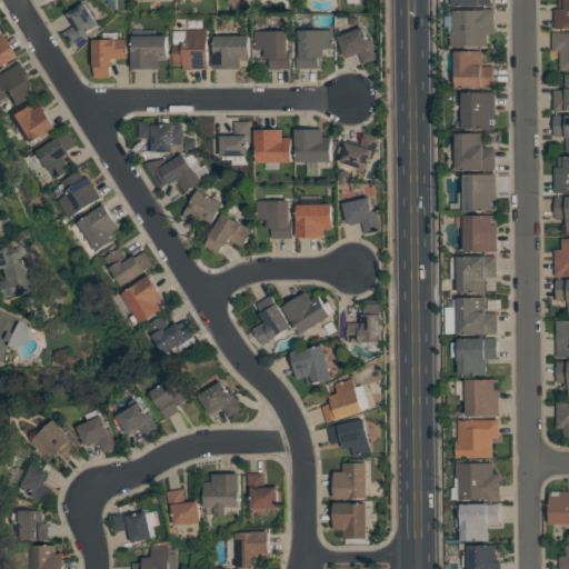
[(568,28),(553,28),(553,8),(559,8),(558,0),(568,0),(568,28)]
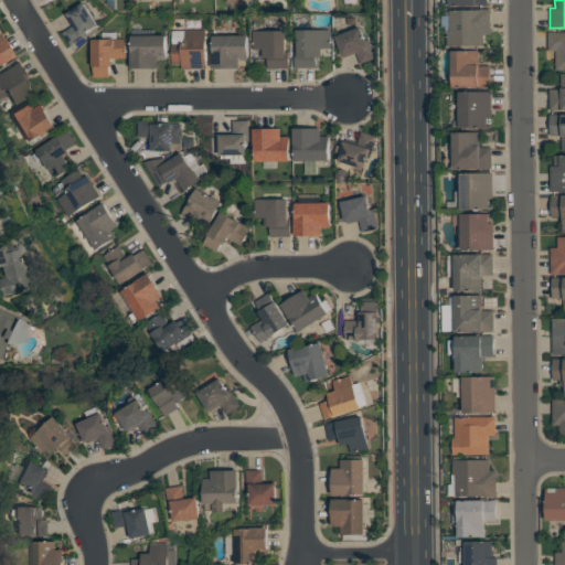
[(87,6),(100,28),(91,34),(92,36),(75,46),(67,35),(78,29),(71,17),(87,6)]
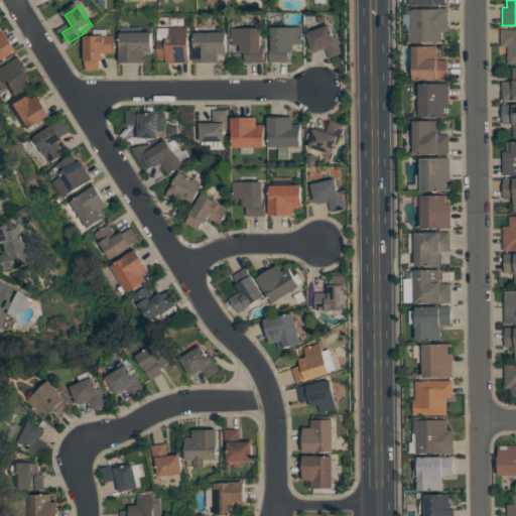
[(410,9),(448,8),(448,31),(442,31),(442,42),(411,43),(410,9)]
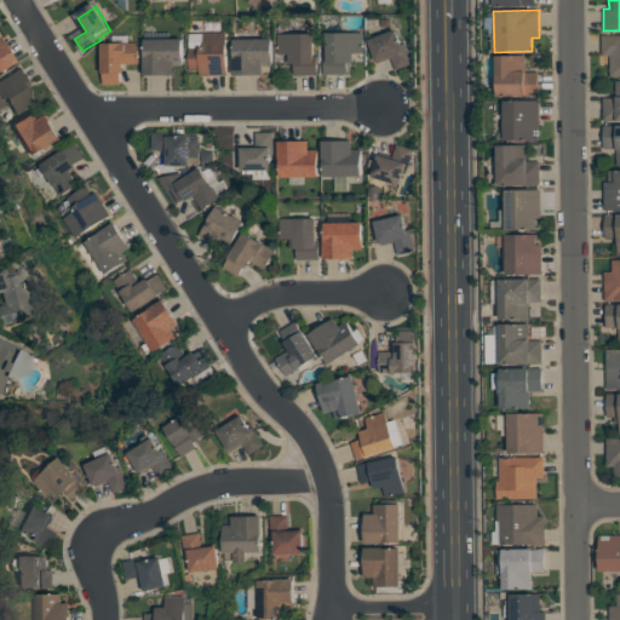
[(368,40),(396,29),(400,40),(403,39),(412,63),(396,69),(391,57),(377,63),(368,40)]
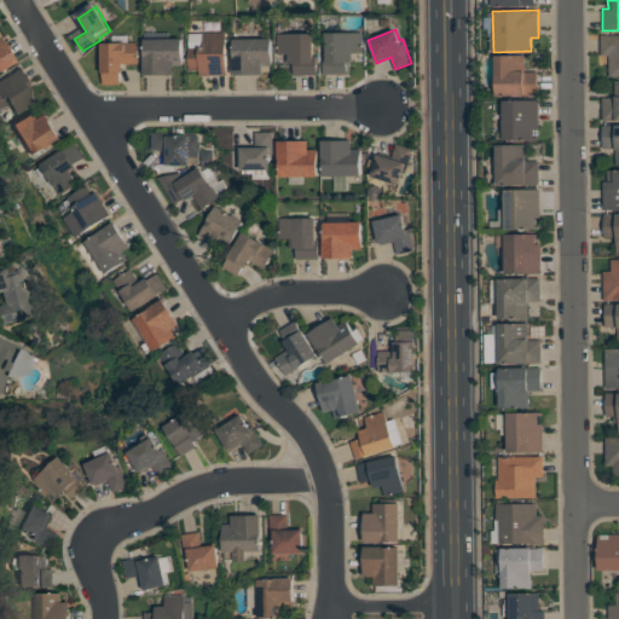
[(276,33),(314,32),(316,74),(293,74),(293,63),(289,63),(289,53),(277,53),(276,33)]
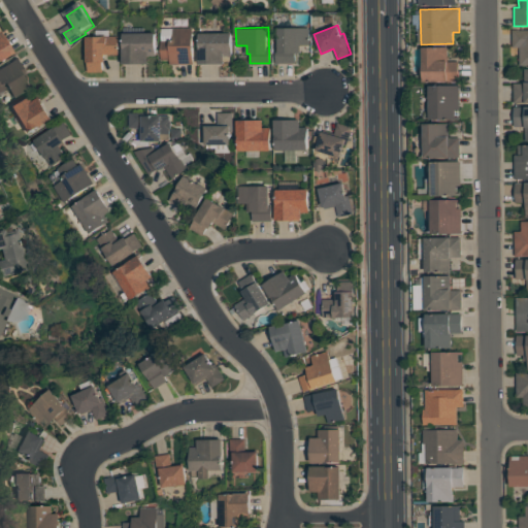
[(277,28),(309,27),(309,45),(300,45),(300,53),(297,53),(297,63),(275,63),(275,48),(278,48),(277,28)]
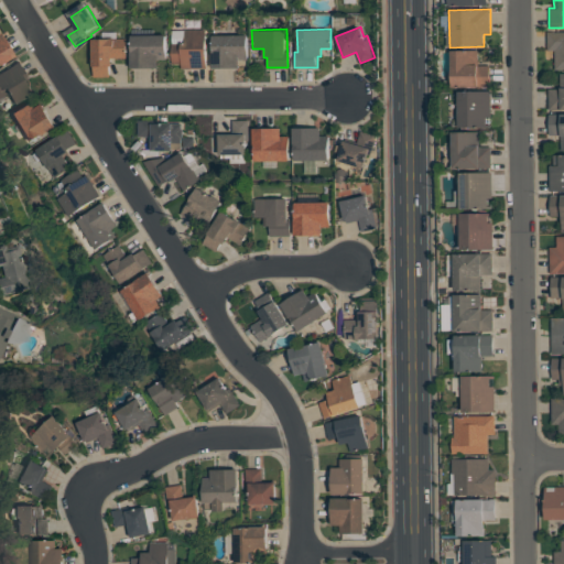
[(187,30),(207,30),(207,68),(182,68),(182,64),(172,64),(172,44),(187,43),(187,30)]
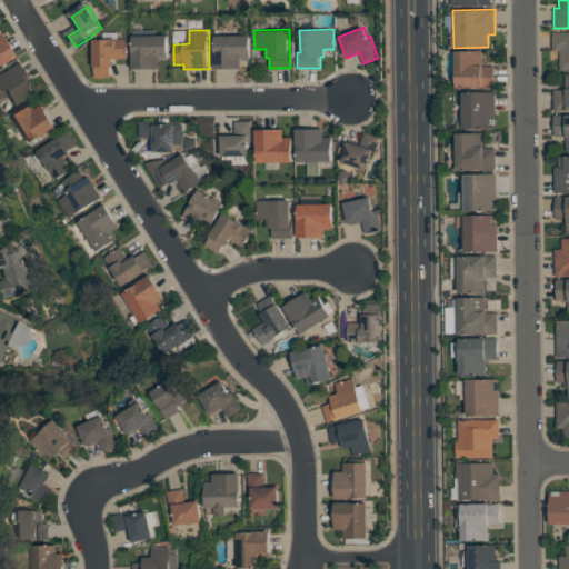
[(551,31),(568,31),(568,70),(559,70),(559,50),(551,50),(551,31)]
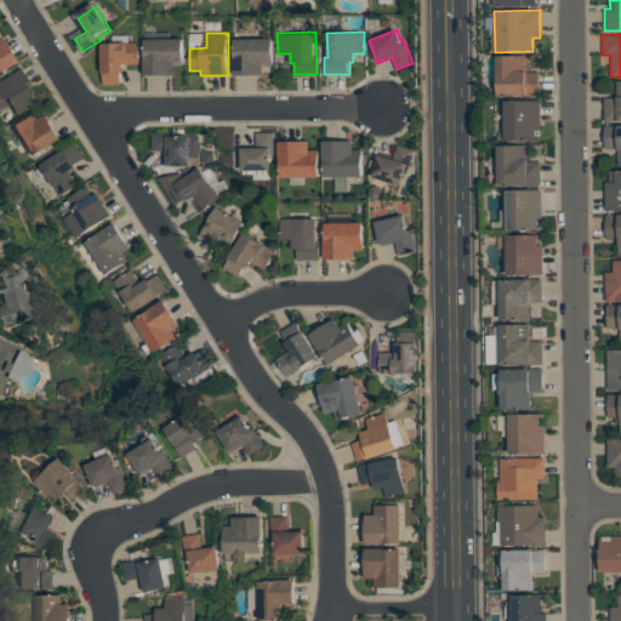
[(144,38),(183,38),(183,66),(175,66),(175,74),(146,75),(144,38)]
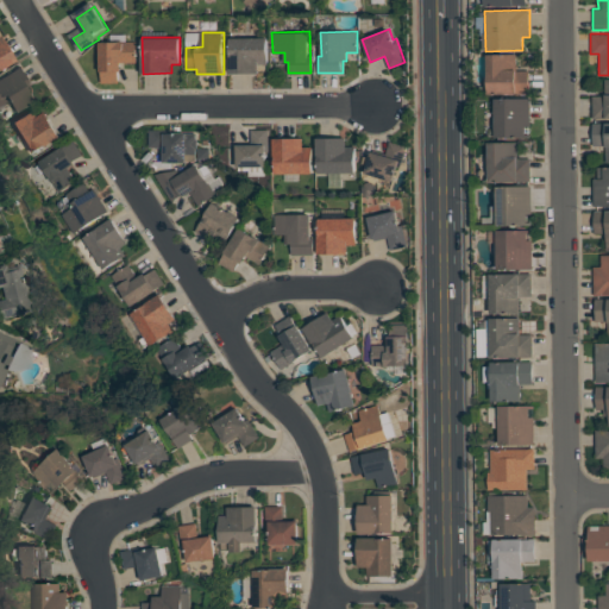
[(231,38),(268,37),(268,62),(258,62),(258,73),(231,73),(231,38)]
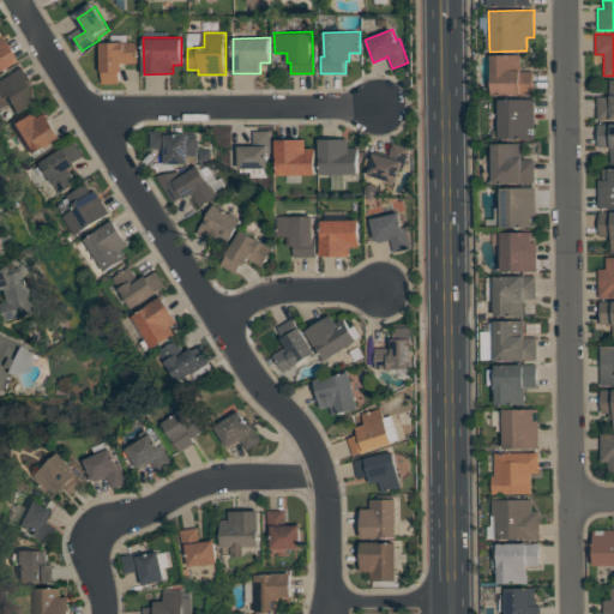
[(0,40),(13,61),(0,68),(0,40)]
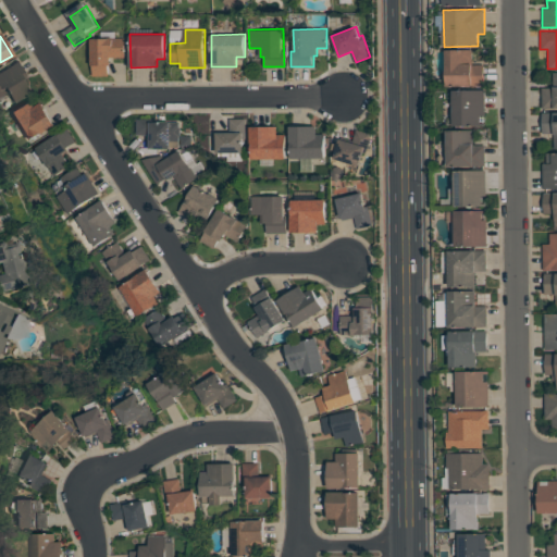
[(91,38),(126,37),(126,57),(111,58),(111,76),(91,76),(91,38)]
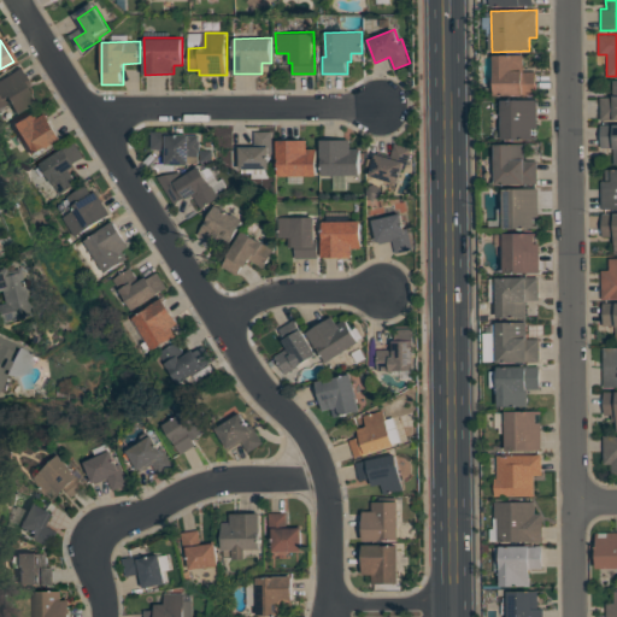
[(494,95),(493,54),(523,53),(523,71),(536,71),(536,94),(494,95)]
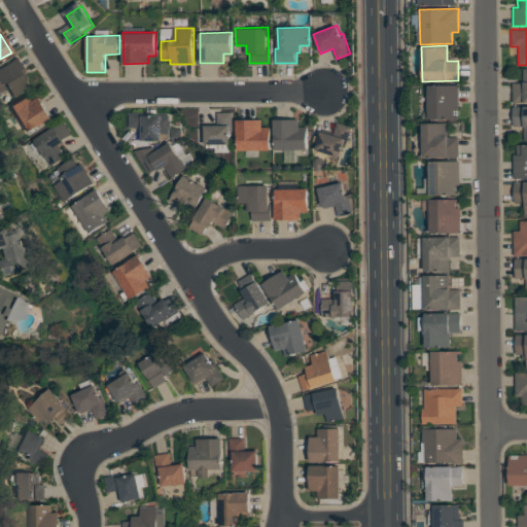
[(0,67),(14,59),(25,75),(21,77),(27,88),(11,97),(5,86),(0,90),(0,67)]
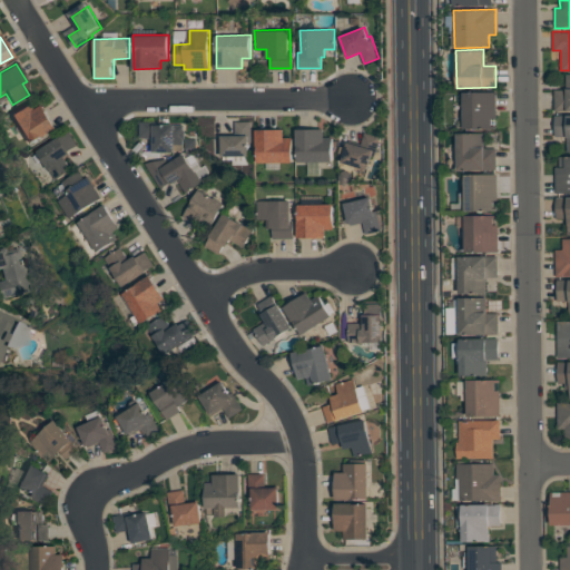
[(569,111),(553,111),(553,89),(566,89),(566,74),(569,72),(569,111)]
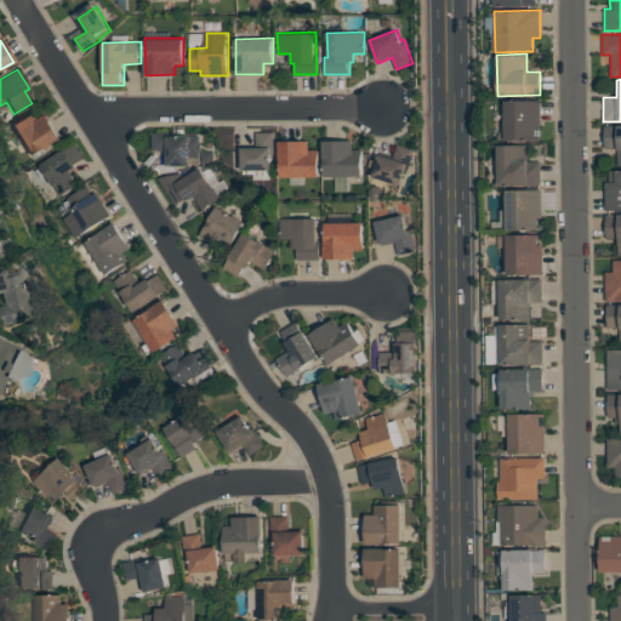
[(505,141),(503,100),(541,98),(541,140),(505,141)]
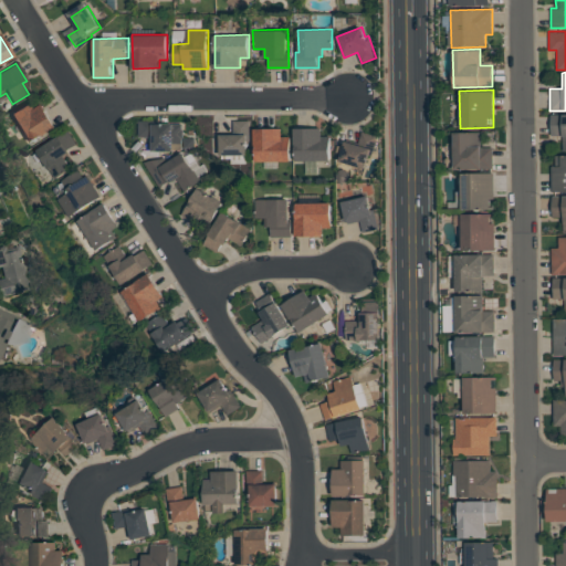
[(42,104),(56,126),(28,145),(9,115),(30,102),(34,109),(42,104)]
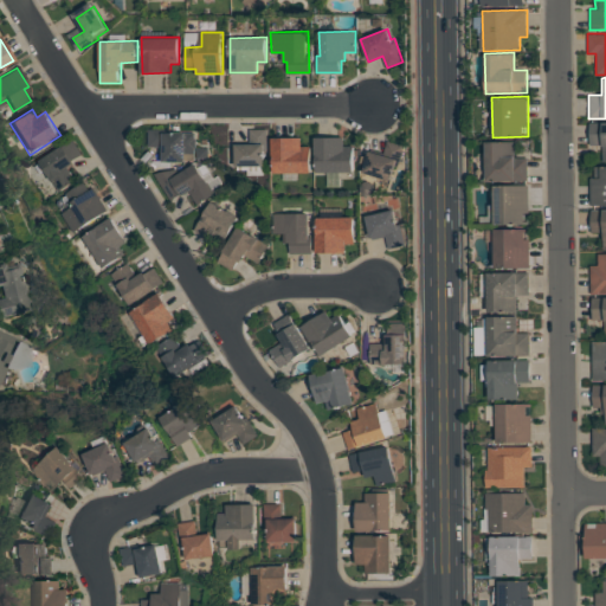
[(590,121),(605,121),(605,160),(603,160),(603,146),(590,146),(590,121)]
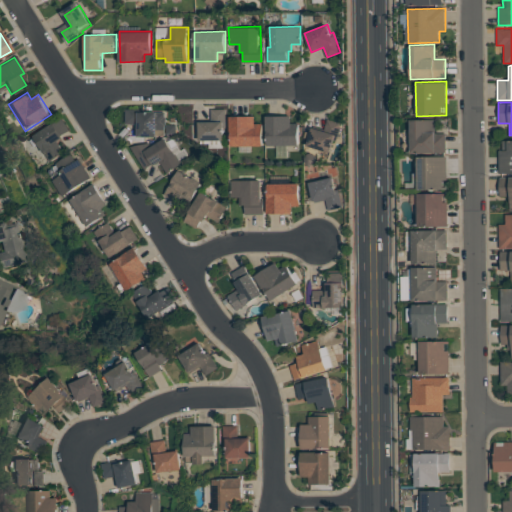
[(125,109),(138,109),(138,111),(165,112),(164,130),(157,130),(157,135),(136,135),(136,124),(125,124),(125,109)]
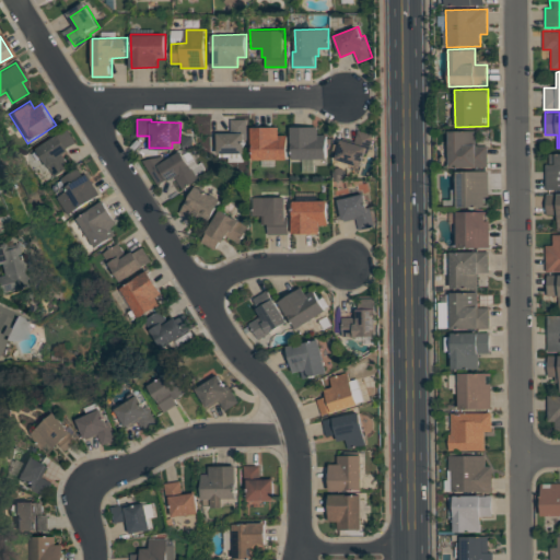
[(245,153),(218,153),(218,132),(231,132),(231,119),(247,119),(247,137),(245,137),(245,153)]
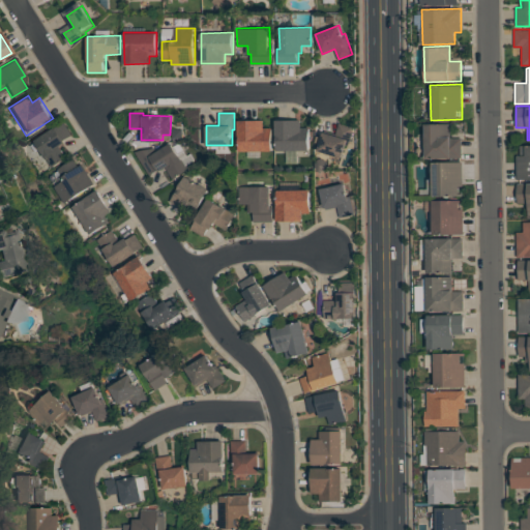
[(238,120),(264,119),(264,127),(272,127),(272,149),(239,150),(238,120)]
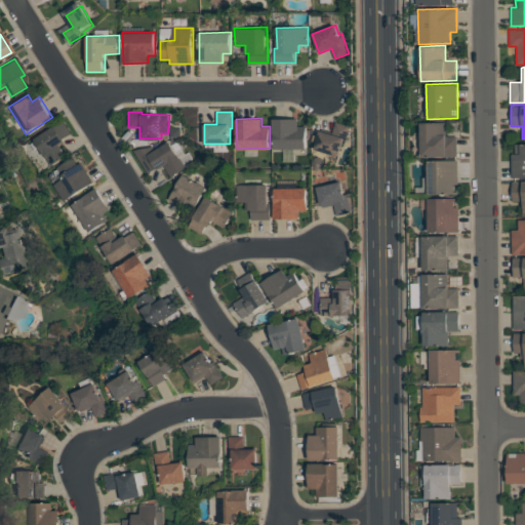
[(274,119),(298,118),(298,127),(307,127),(307,148),(274,149),(274,119)]
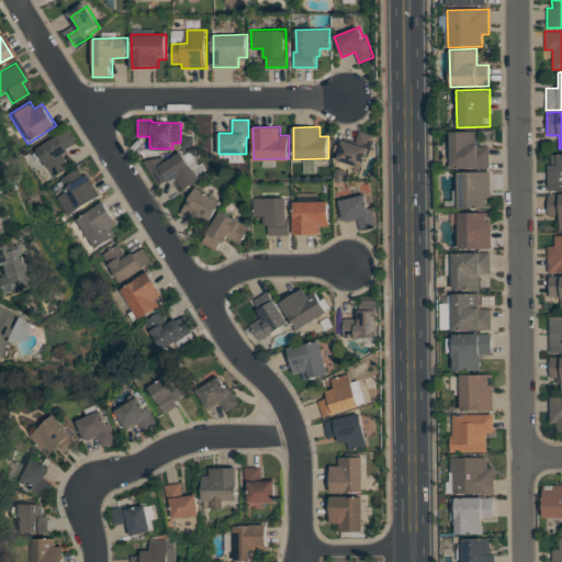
[(66,130),(76,146),(60,156),(69,168),(54,178),(36,149),(66,130)]
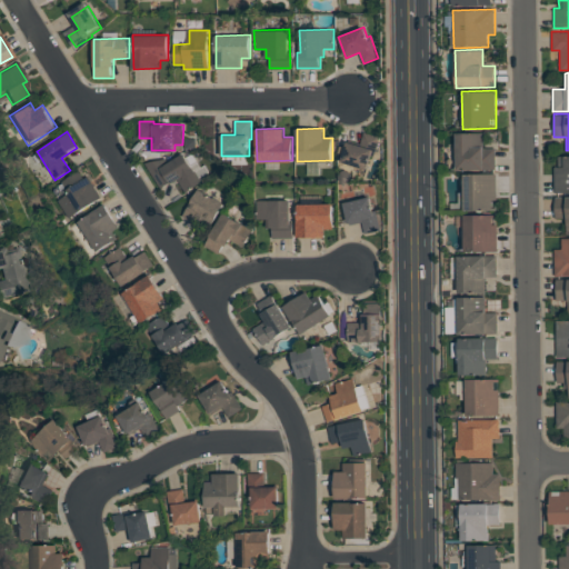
[(365,132),(379,137),(373,156),(370,155),(367,168),(341,160),(347,140),(360,145),(365,132)]
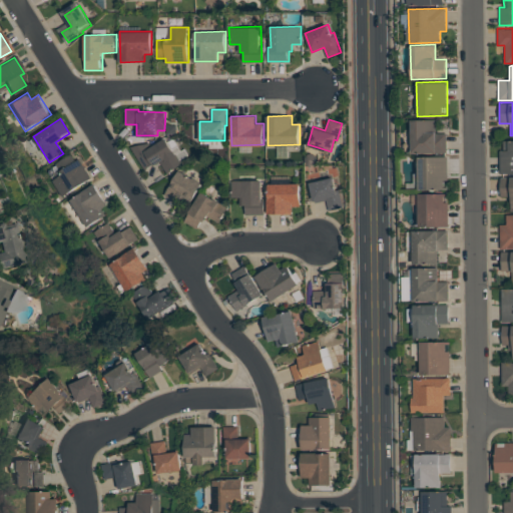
[(411,119),(436,119),(436,133),(447,133),(447,153),(412,153),(411,119)]
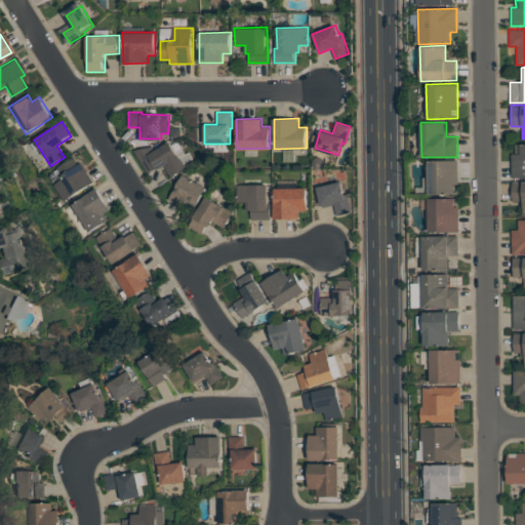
[(133,151),(153,146),(155,150),(169,142),(187,167),(171,177),(163,164),(148,174),(133,151)]
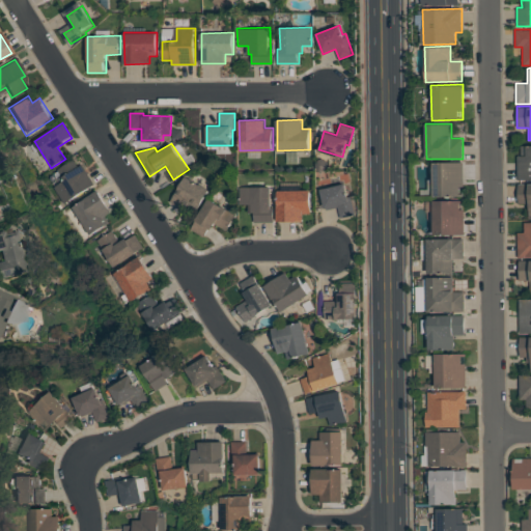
[(530,144),(530,179),(516,179),(516,145),(530,144)]
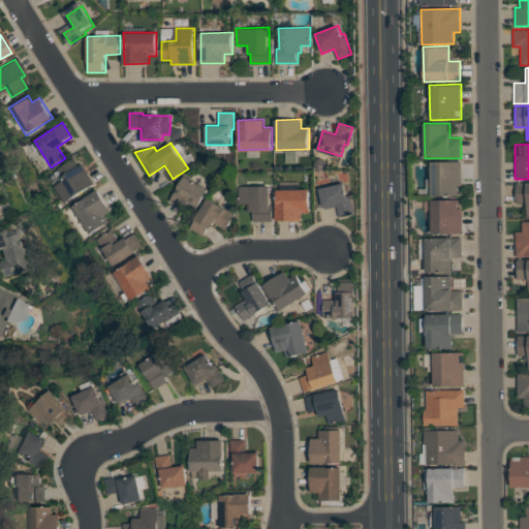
[(81,165),(93,184),(64,204),(53,186),(63,180),(57,169),(72,159),(78,167),(81,165)]
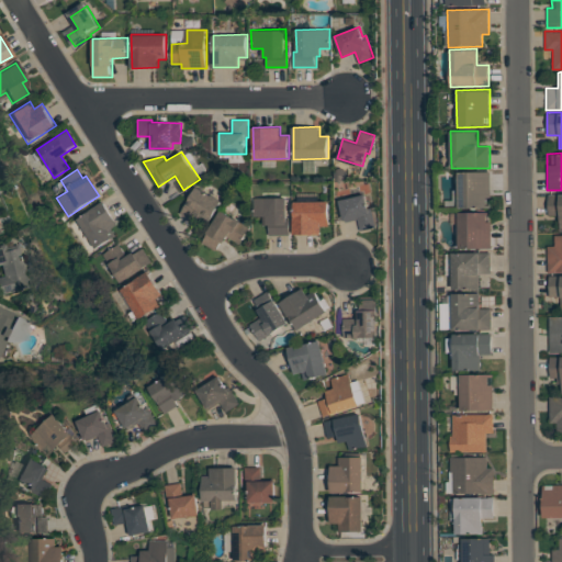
[(458,171),(491,171),(491,208),(458,208),(458,171)]
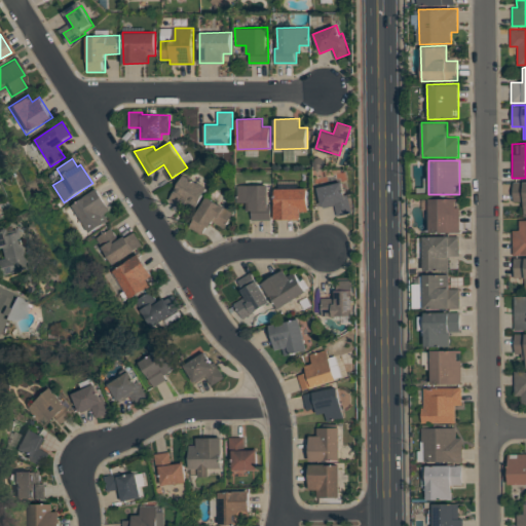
[(184,175),(208,188),(197,205),(186,199),(181,209),(168,201),(184,175)]
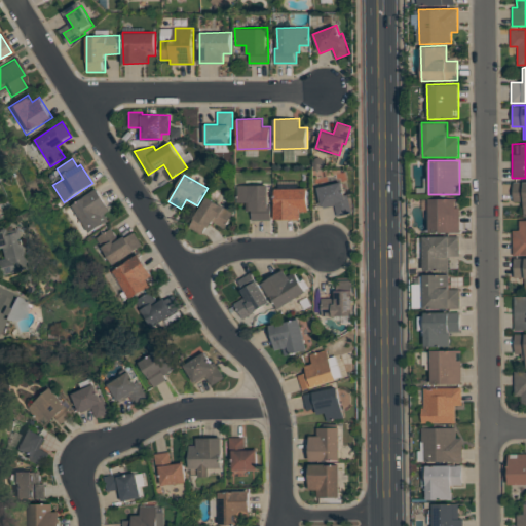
[(513,181),(525,180),(525,215),(524,216),(524,201),(513,201),(513,181)]
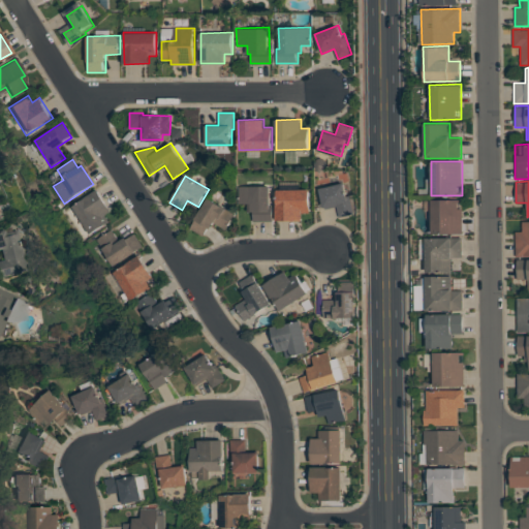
[(344,182),(347,195),(349,195),(354,214),(340,217),(337,207),(325,210),(320,188),(344,182)]
